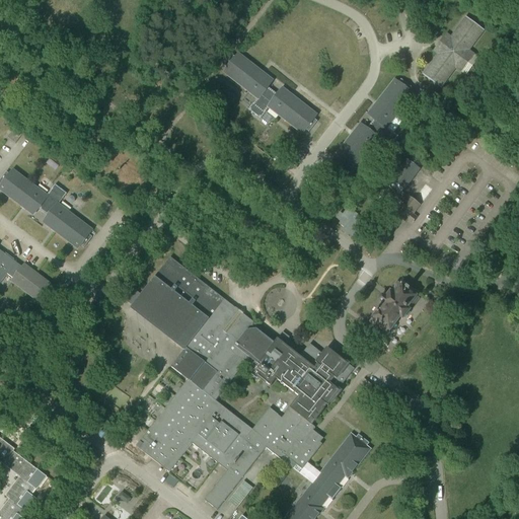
[(480,3),(474,11),(484,18),(490,10),(480,3)]
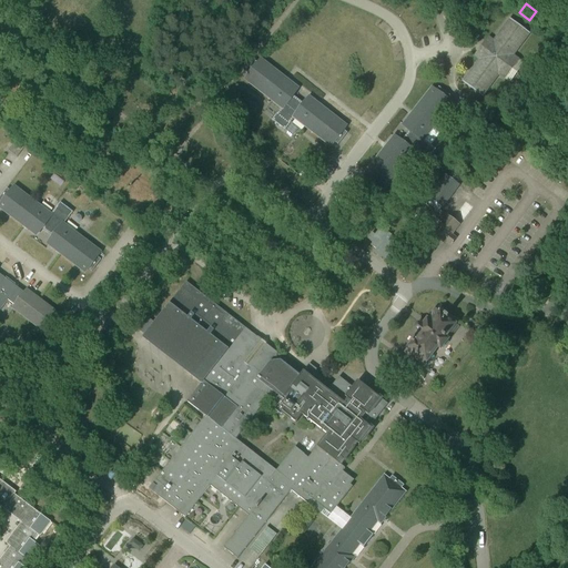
[(510,19),(490,44),(463,82),(483,97),(498,74),(505,79),(519,59),(513,56),(529,33),(510,19)]
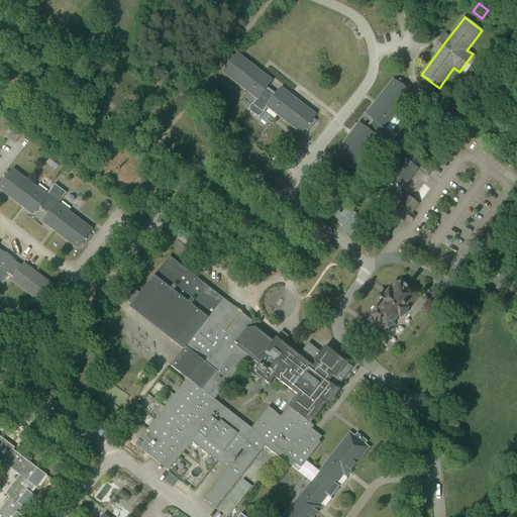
[(315,114),(293,97),(282,88),(277,95),(267,87),(272,81),(237,54),(234,58),(231,55),(223,66),(226,69),(223,73),(256,98),(247,109),(260,118),(268,107),(301,133),(304,129),(308,131),(316,121),(312,118),(315,114)]
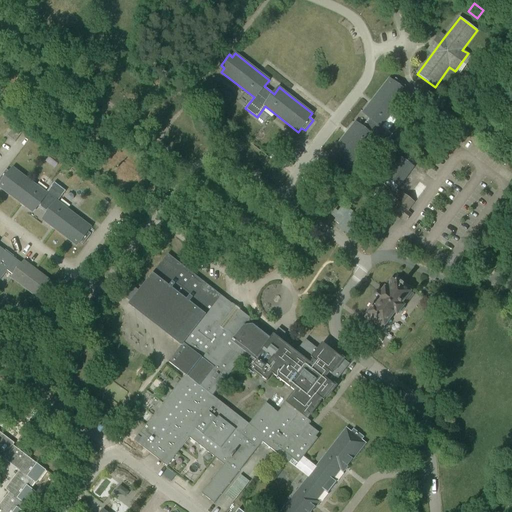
[(389,79),(372,101),(363,113),(369,117),(361,127),(355,123),(329,156),(332,159),(330,162),(340,171),(343,167),(347,170),(373,137),(384,146),(393,134),(382,126),(408,93),(403,90),(406,86),(395,78),(393,82),(389,79)]
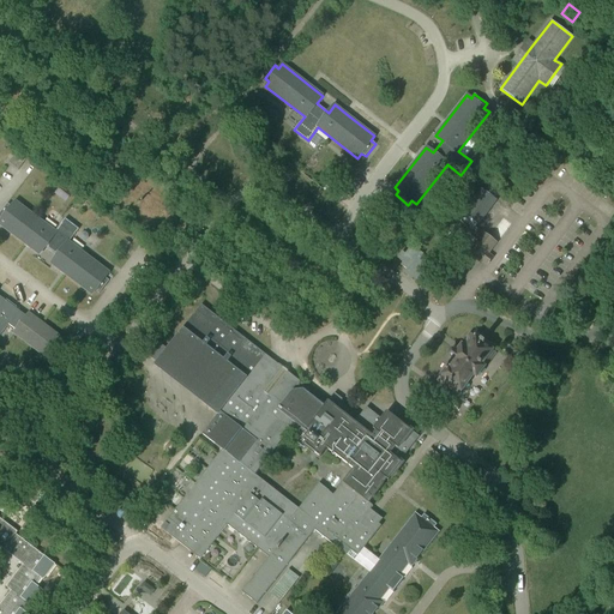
[(506,119),(495,110),(492,116),(503,124),(506,119)]
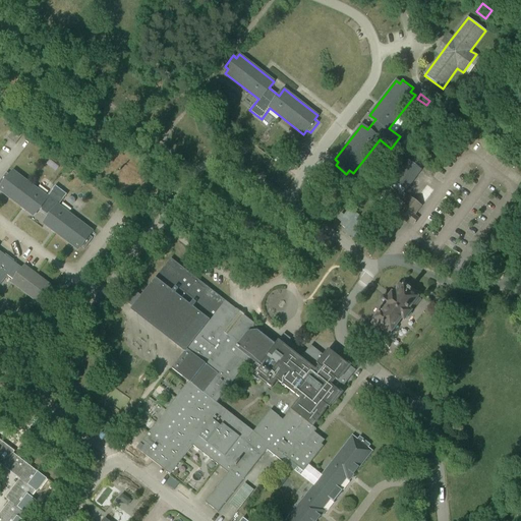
[(416,130),(410,126),(407,129),(396,122),(391,129),(409,141),(416,130)]
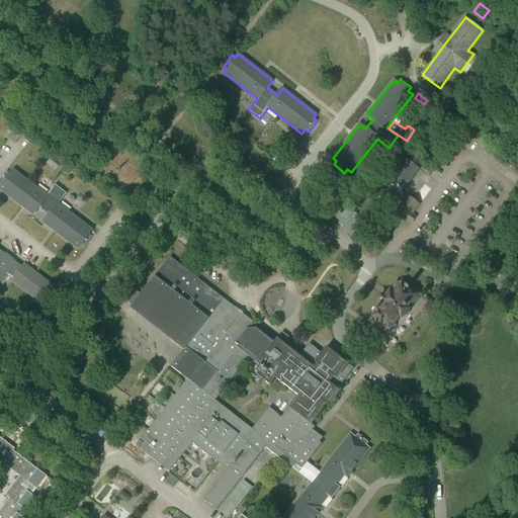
[(16,125),(7,138),(15,144),(24,132),(16,125)]
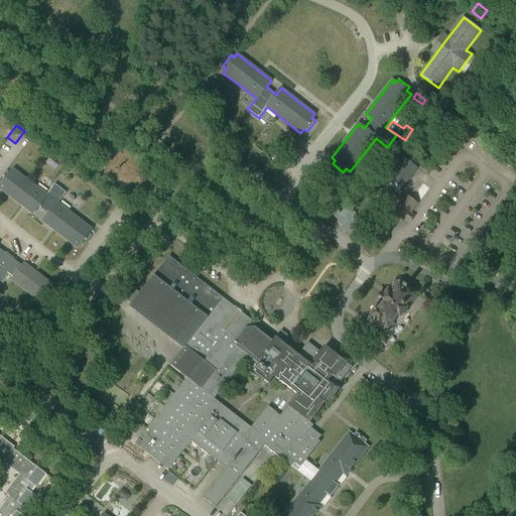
[(402,189),(418,168),(404,158),(389,178),(402,189)]
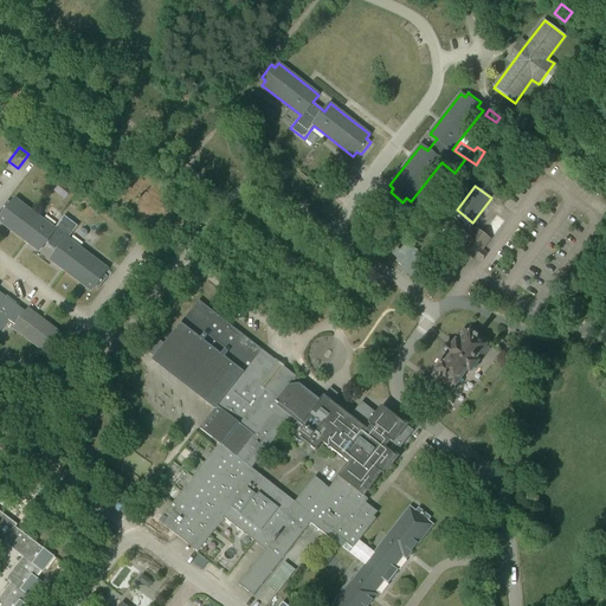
[(7,201),(0,210),(0,214),(2,217),(0,218),(0,221),(39,251),(45,244),(57,253),(51,260),(91,290),(94,287),(98,290),(108,277),(103,274),(108,269),(69,239),(79,227),(65,217),(55,230),(15,199),(12,204),(7,201)]
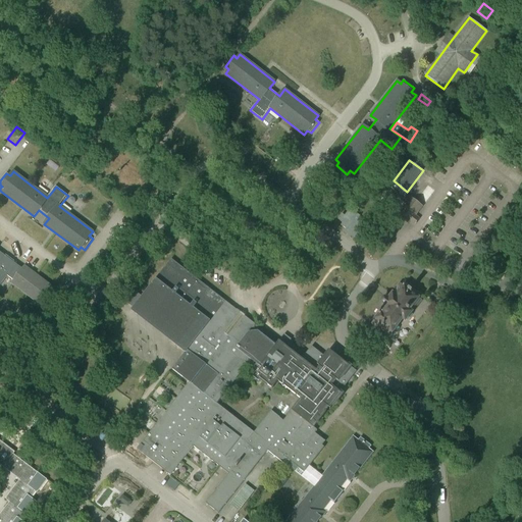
[(427,185),(429,190),(440,184),(437,178),(427,185)]
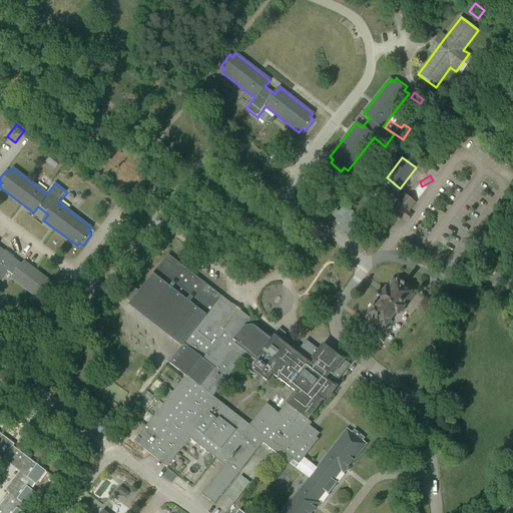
[(404,194),(391,211),(401,219),(403,217),(407,220),(412,214),(408,211),(415,202),(404,194)]
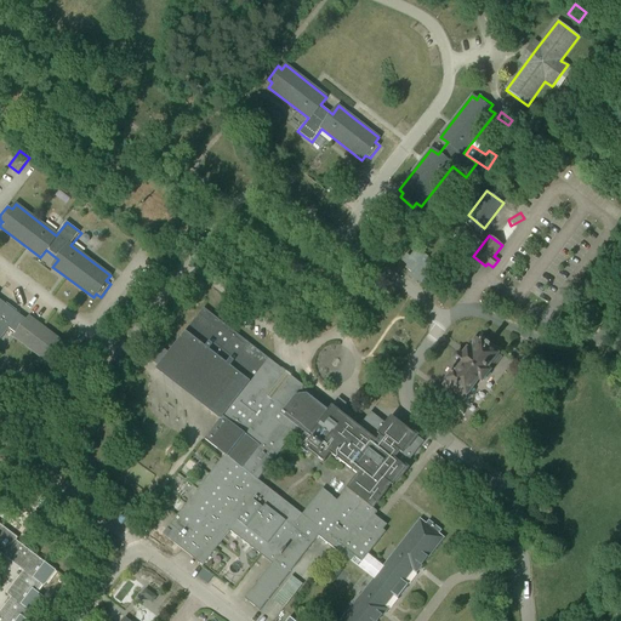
[(127,243),(119,254),(124,257),(132,246),(127,243)]
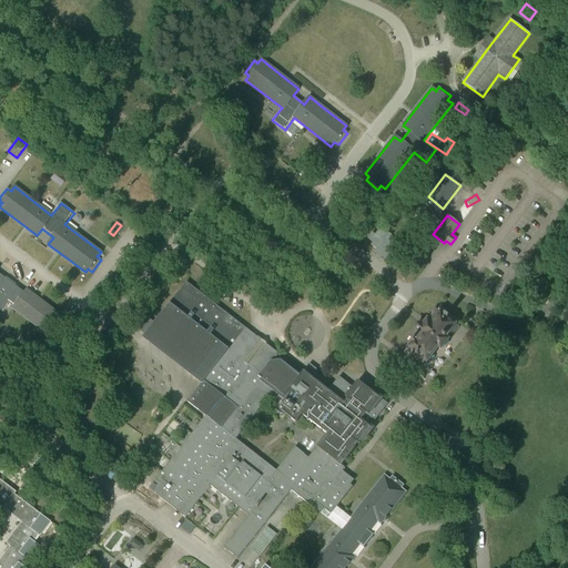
[(0,310),(8,300),(16,305),(13,308),(43,331),(58,313),(27,290),(26,293),(16,285),(16,284),(7,277),(6,279),(0,273),(0,310)]
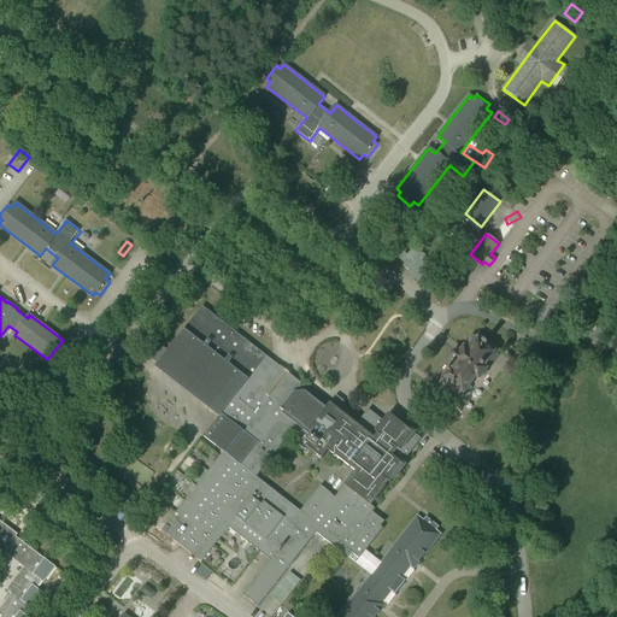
[(223,452),(174,516),(162,530),(201,562),(229,527),(270,559),(244,594),(258,606),(317,533),(372,575),(363,587),(362,587),(356,594),(357,595),(339,616),(375,616),(381,610),(385,604),(381,601),(391,589),(395,594),(406,581),(400,576),(410,565),(413,568),(440,534),(435,530),(439,527),(425,516),(423,521),(418,517),(398,544),(397,542),(391,550),(392,551),(382,563),(366,550),(383,528),(369,516),(375,509),(370,504),(388,481),(392,483),(405,465),(392,456),(398,448),(407,457),(422,439),(389,413),(375,432),(333,397),(325,407),(312,397),(313,394),(289,374),(278,388),(274,385),(285,371),(203,306),(168,350),(157,363),(156,365),(156,366),(158,364),(221,415),(204,436),(223,452)]
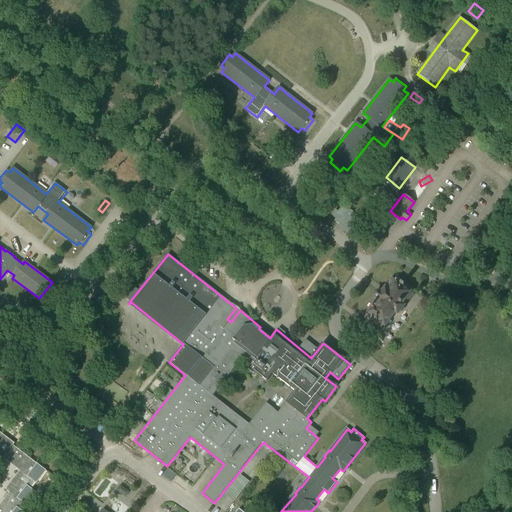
[(401,283),(400,283),(392,277),(391,278),(392,279),(382,293),(380,292),(378,291),(377,291),(376,292),(375,293),(374,295),(374,296),(375,297),(379,300),(375,304),(374,303),(367,312),(368,313),(366,316),(373,321),(372,322),(373,325),(378,329),(382,329),(387,323),(388,324),(391,320),(391,317),(395,312),(399,314),(406,305),(408,306),(412,301),(411,300),(415,294),(405,286),(405,284),(402,282),(401,283)]
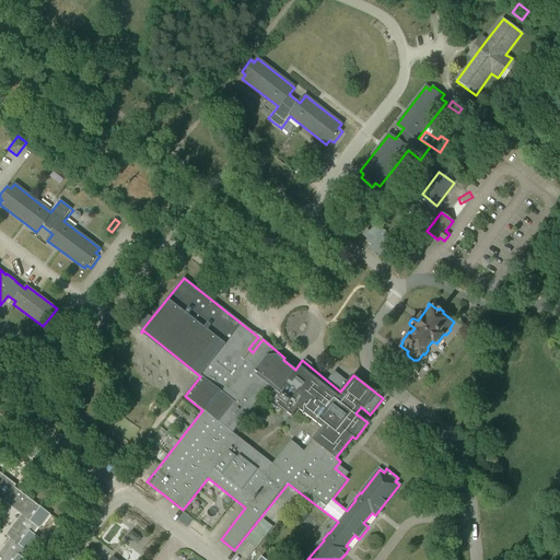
[(142,329),(152,317),(146,313),(137,325),(142,329)]
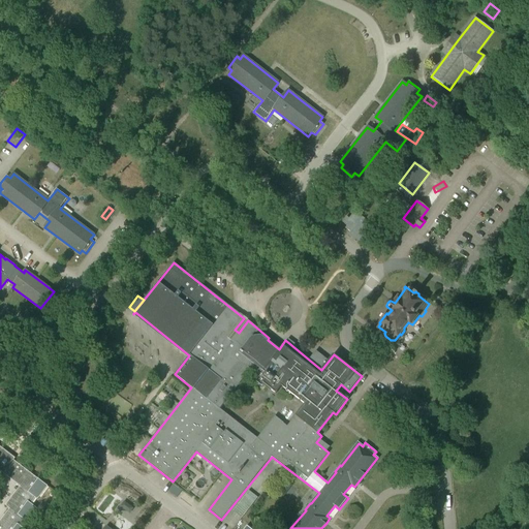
[(293,312),(298,303),(291,301),(287,309),(293,312)]
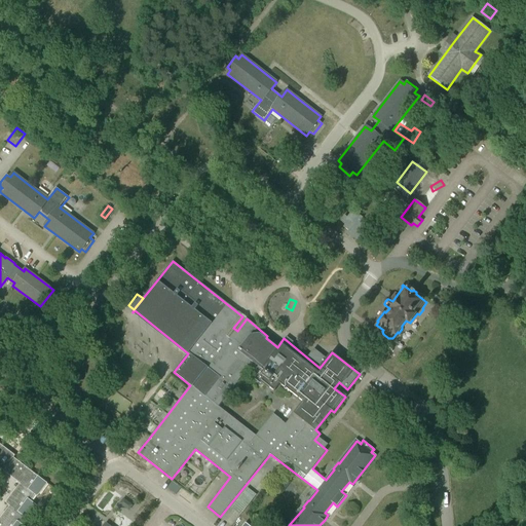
[(372,397),(376,390),(369,383),(364,390),(372,397)]
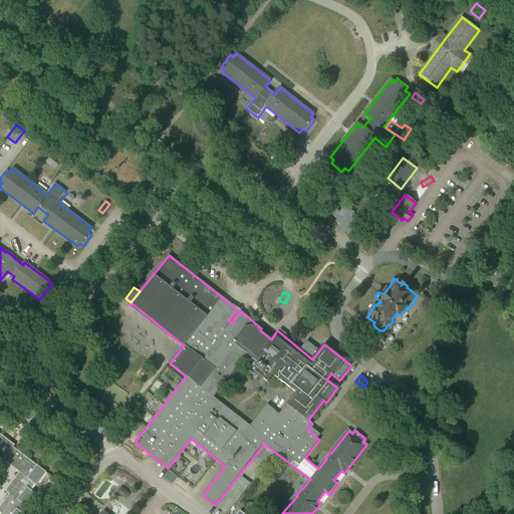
[(110,388),(117,397),(126,389),(118,380),(110,388)]
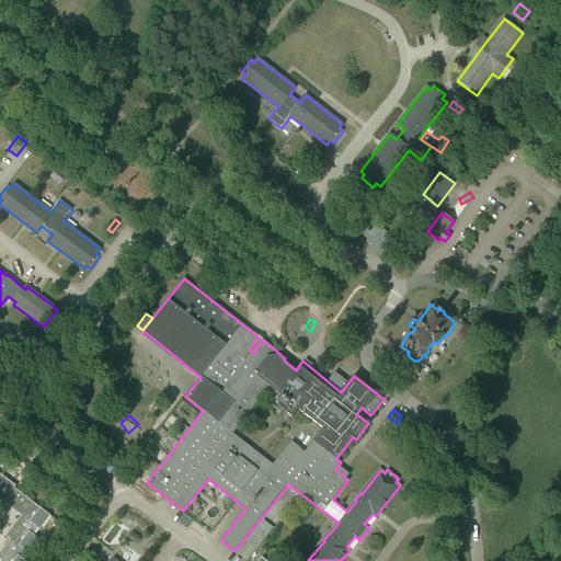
[(16,485),(10,481),(0,473),(0,499),(21,515),(6,536),(10,539),(0,552),(0,560),(25,560),(23,559),(27,552),(30,553),(39,539),(33,535),(38,528),(41,529),(50,516),(41,507),(14,488),(16,485)]
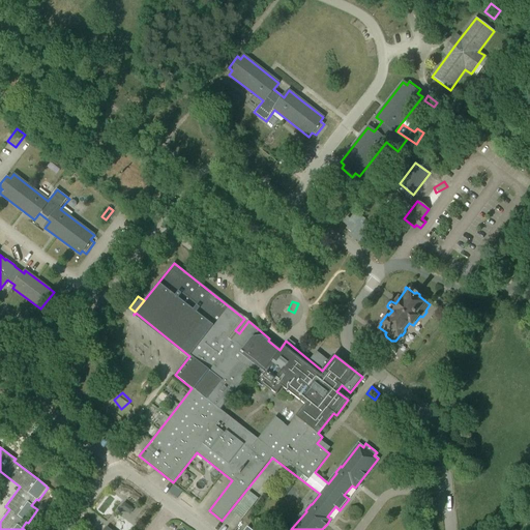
[(182,492),(174,484),(169,492),(177,498),(182,492)]
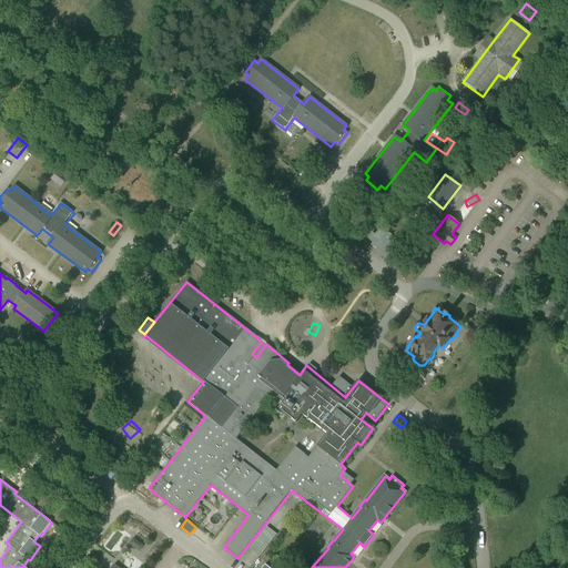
[(247,553),(259,560),(283,529),(273,520),(247,553)]
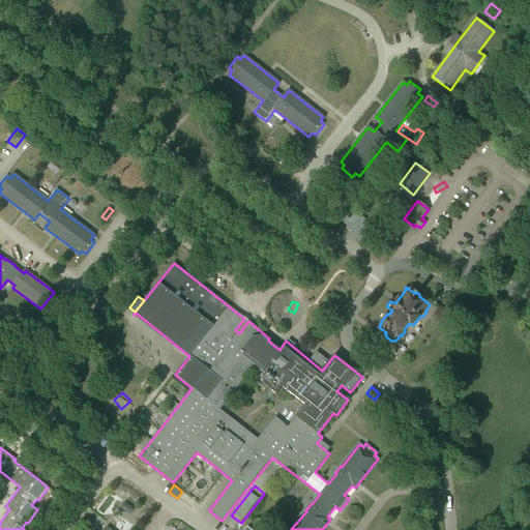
[(128,504),(139,506),(140,500),(129,498),(128,504)]
